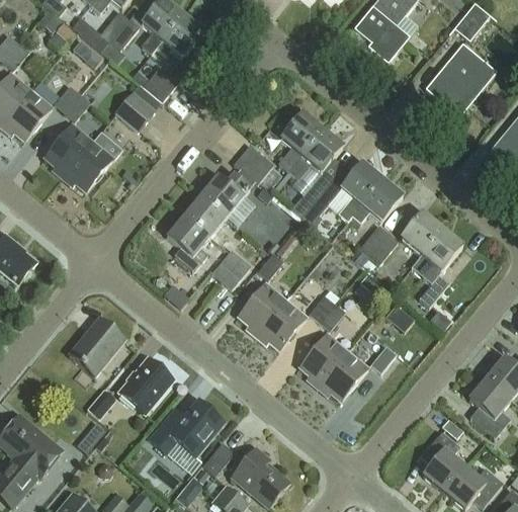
[(44,0),(41,3),(58,16),(65,8),(59,2),(61,0),(44,0)]
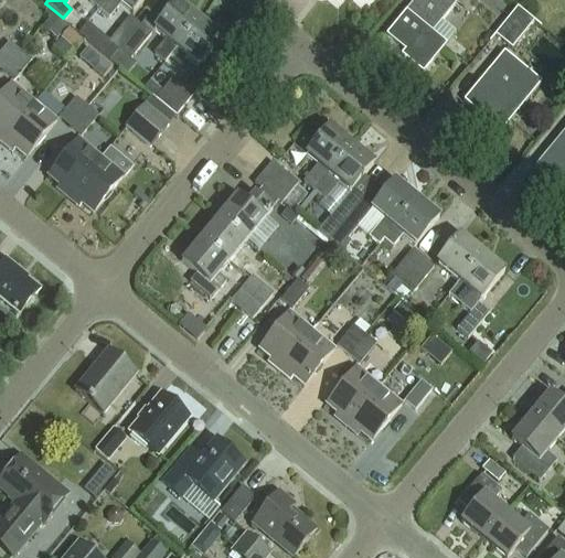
[(134,11),(142,0),(104,0),(99,7),(109,14),(121,1),(134,11)]
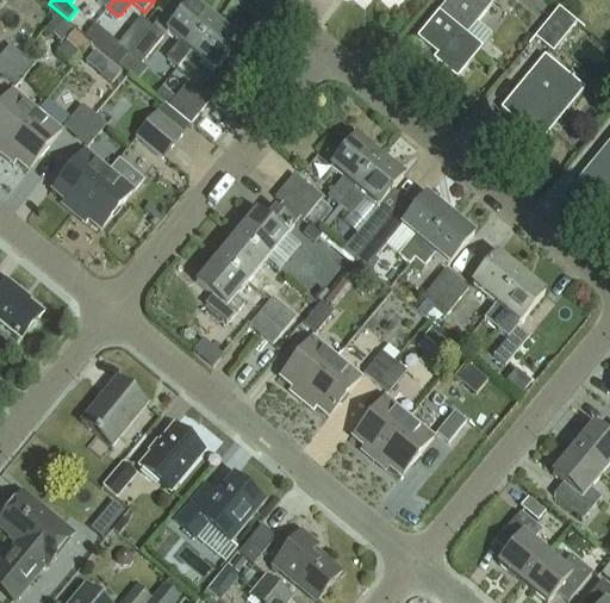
[(216,18),(193,0),(191,0),(167,30),(191,50),(216,18)]
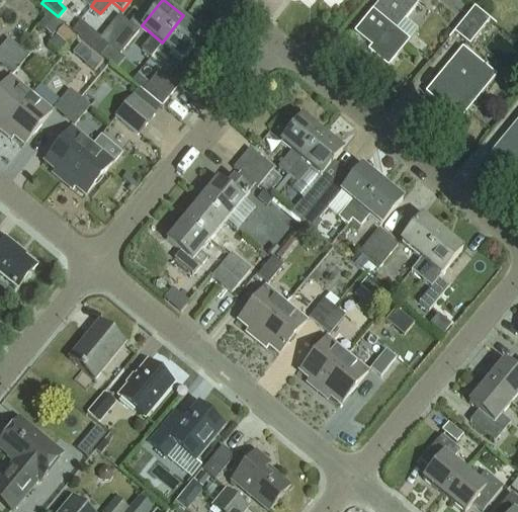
[(368,49),(372,52),(389,65),(410,38),(397,27),(419,0),(377,0),(354,29),(372,44),(368,49)]
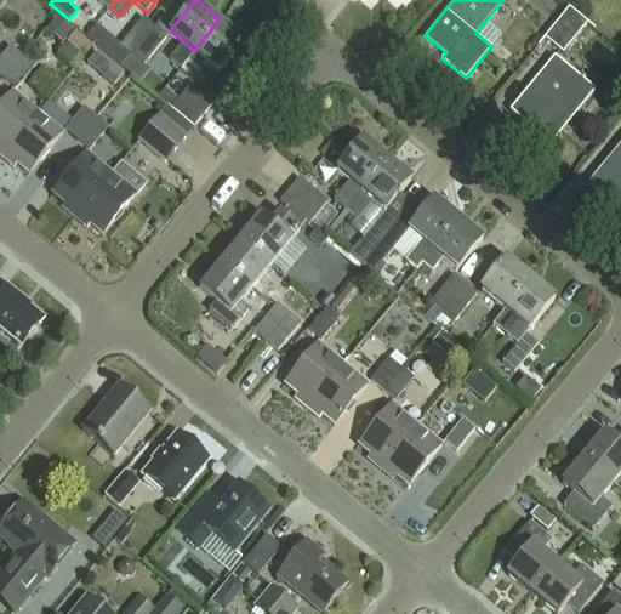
[(563,51),(587,21),(569,6),(545,37),(563,51)]
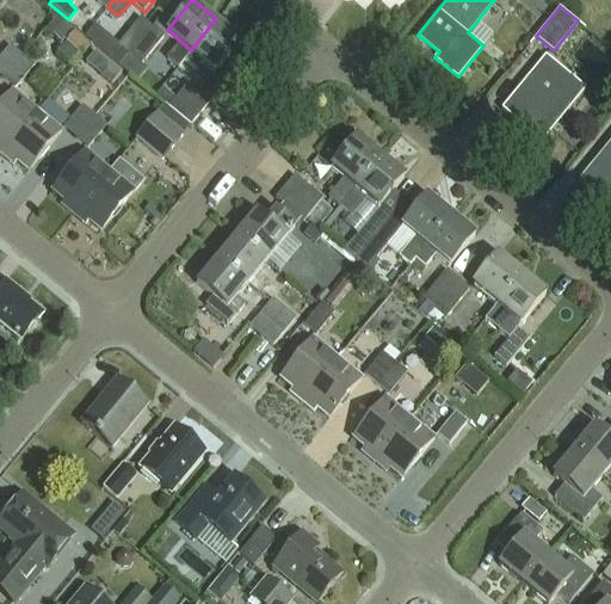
[(71,25),(56,13),(48,24),(62,36),(71,25)]
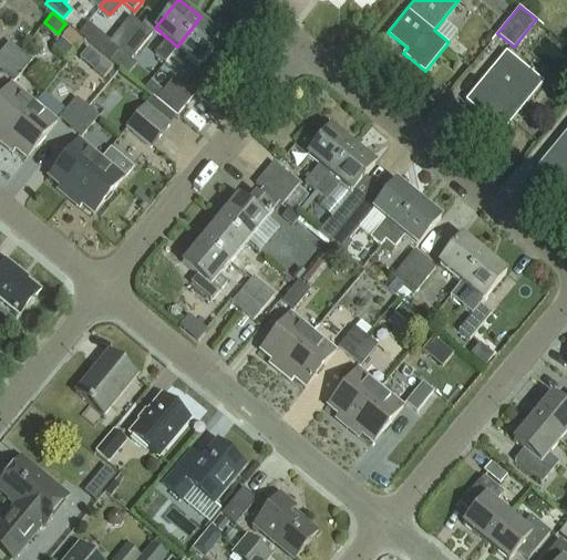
[(120,49),(141,22),(131,13),(109,40),(96,30),(88,41),(109,58),(117,47),(120,49)]
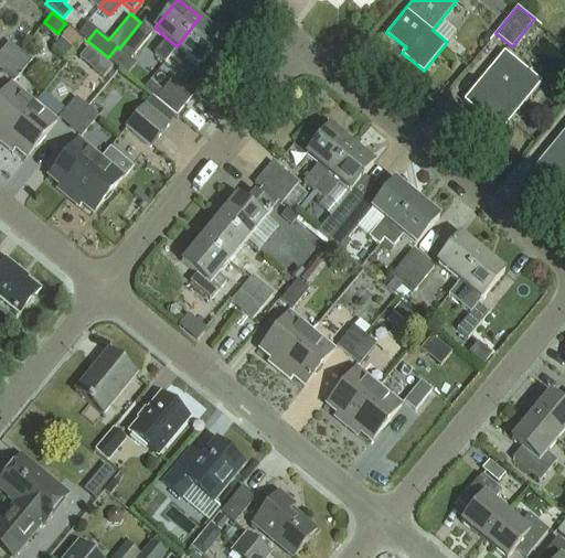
[(187,55),(189,56),(199,64),(222,35),(200,17),(177,46),(171,52),(182,61),(187,55)]
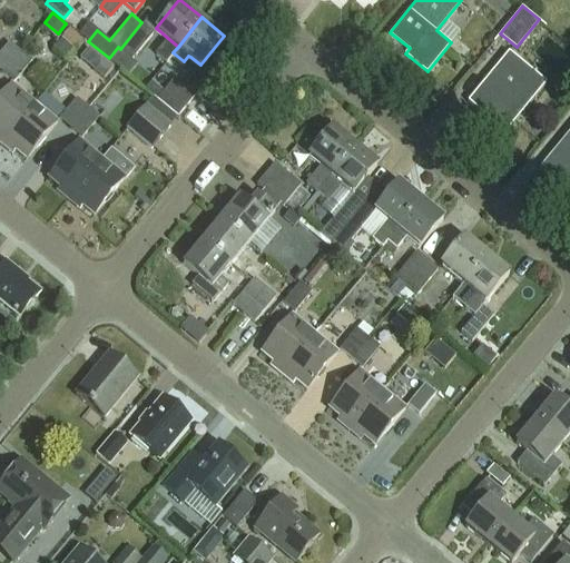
[(141,22),(120,49),(131,58),(153,31),(141,22)]
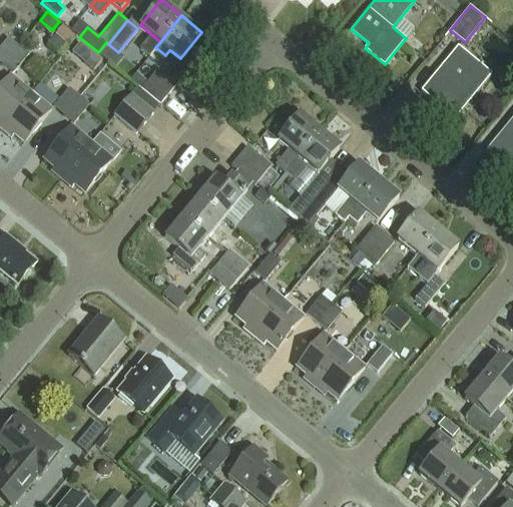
[(0,59),(4,63),(19,45),(9,36),(0,46),(0,59)]
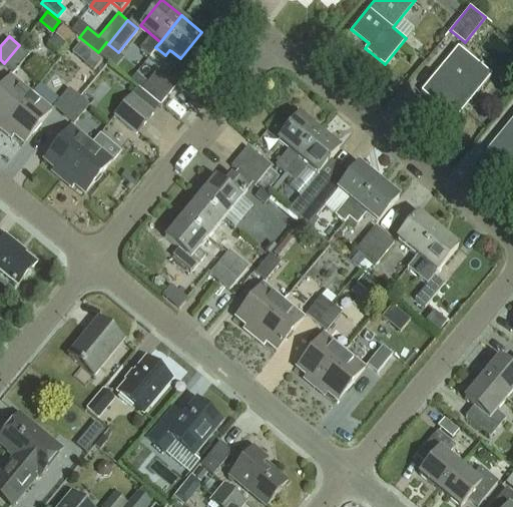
[(19,45),(4,63),(13,71),(28,53),(19,45)]
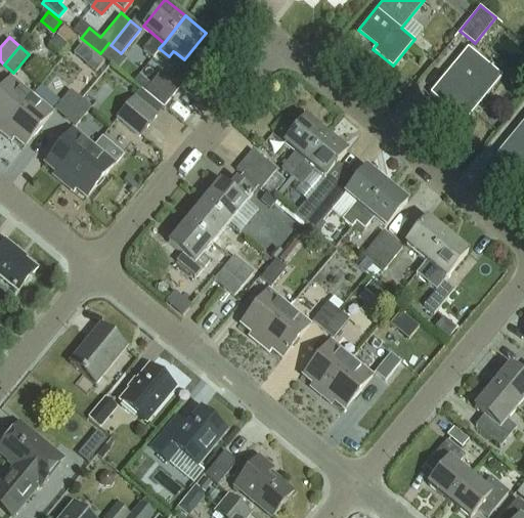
[(467,117),(503,74),(468,46),(431,92),(445,103),(447,101),(467,117)]
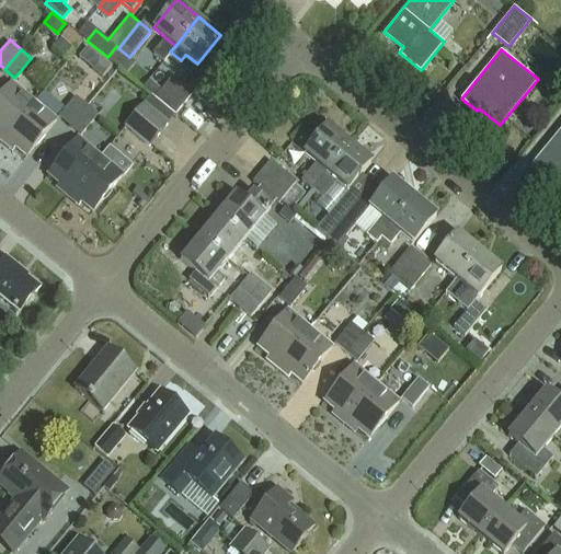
[(38,58),(26,72),(41,84),(53,69),(38,58)]
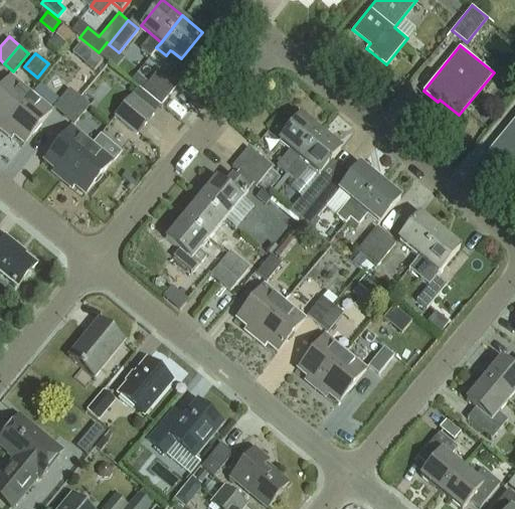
[(141,88),(161,104),(169,94),(188,70),(178,61),(166,75),(157,67),(141,88)]
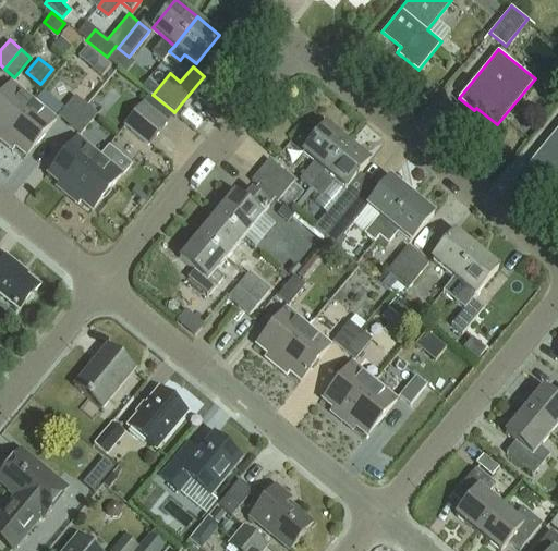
[(160,86),(148,76),(142,85),(153,95),(160,86)]
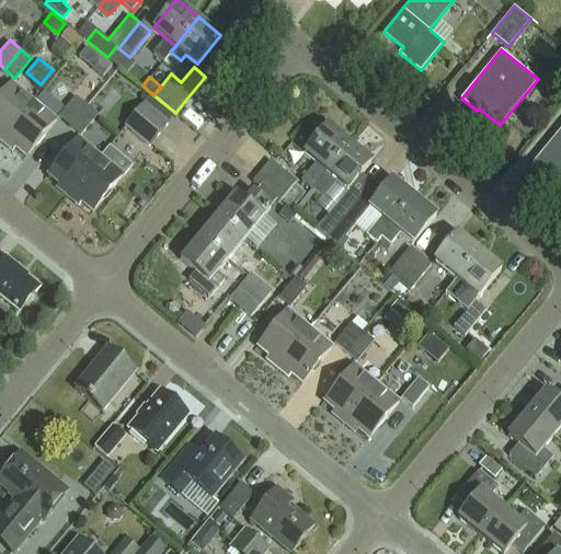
[(0,137),(1,139),(34,100),(12,81),(0,94),(0,137)]
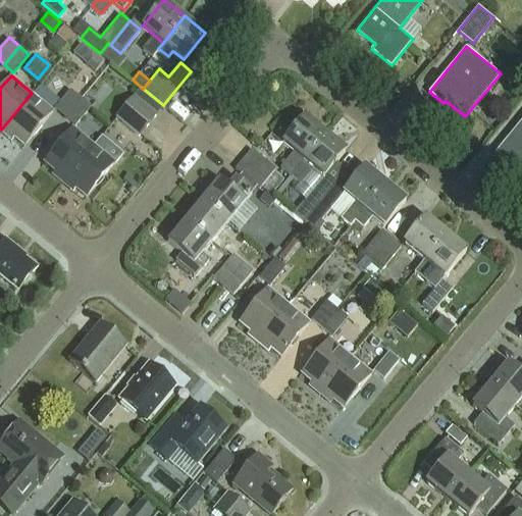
[(21,147),(55,106),(59,101),(39,84),(32,93),(1,130),(21,147)]
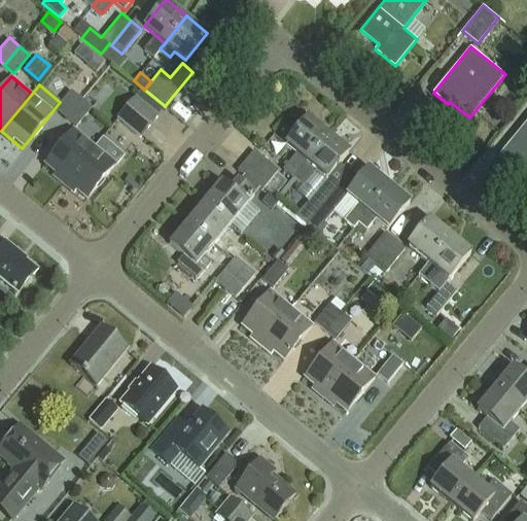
[(66,115),(81,97),(71,89),(60,102),(56,107),(66,115)]
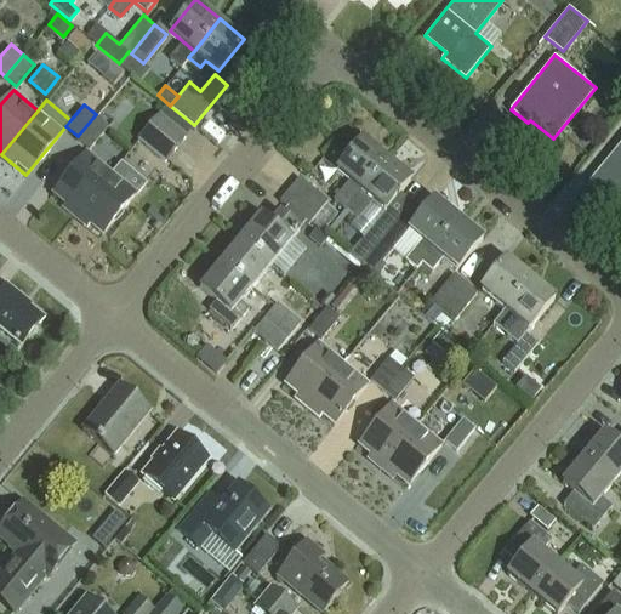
[(165,160),(186,135),(160,113),(140,138),(165,160)]
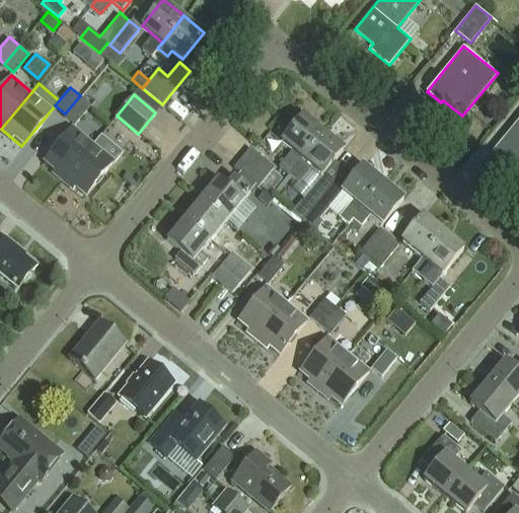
[(80,95),(65,114),(75,123),(90,104),(80,95)]
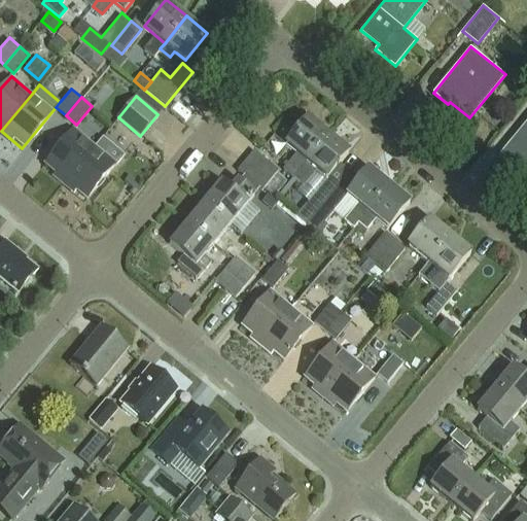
[(292,174),(327,132),(307,115),(285,141),(295,150),(282,166),(292,174)]
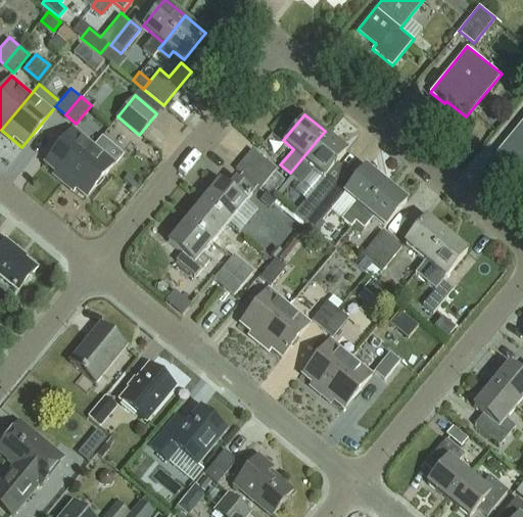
[(522,168),(522,119),(496,151),(511,163),(514,160),(522,168)]
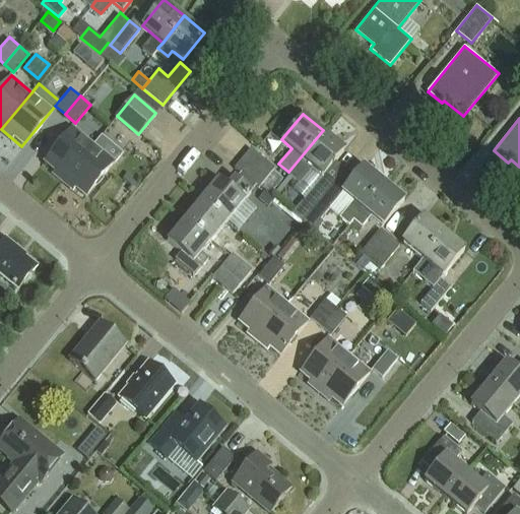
[(62,179),(93,143),(92,142),(72,126),(42,163),(62,179)]
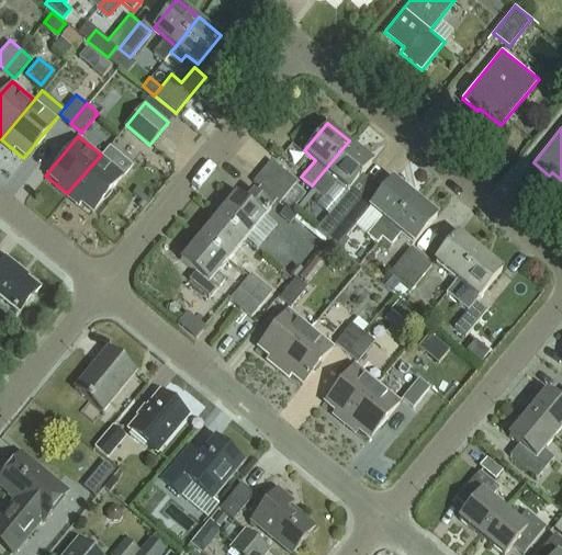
[(348,187),(371,159),(349,140),(312,185),(323,194),(336,178),(348,187)]
